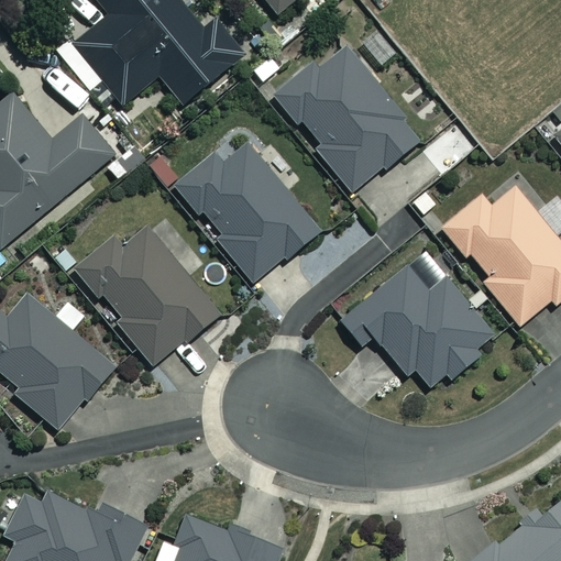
[(205,31),(178,0),(94,0),(109,19),(75,47),(127,109),(161,80),(184,108),(244,57),(216,22),(205,31)]
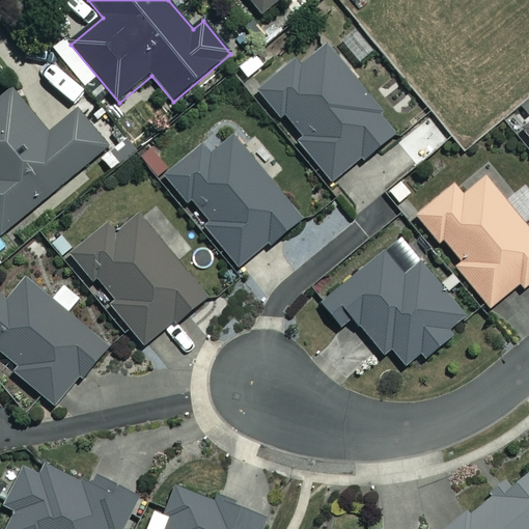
[(281,0),(249,0),(263,16),(281,0)]
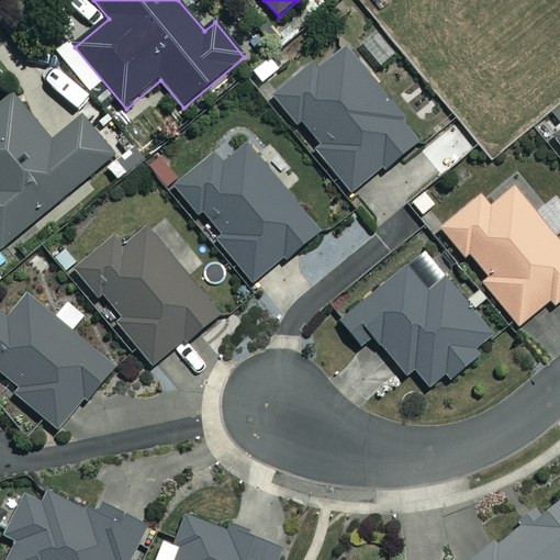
[(421,137),(343,41),(275,96),(298,125),(302,121),(321,144),(313,150),(349,196),(421,137)]
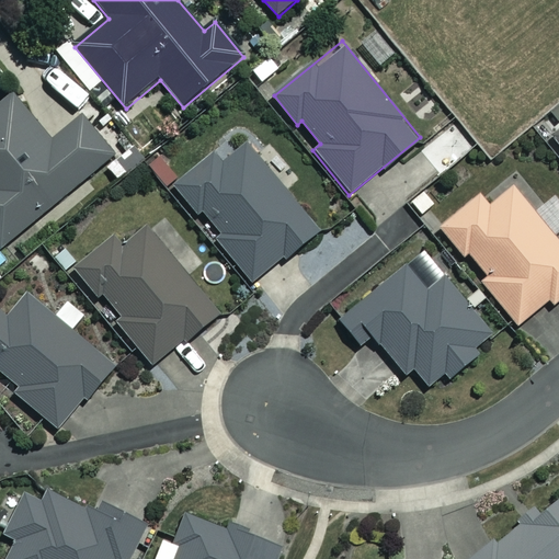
[(53,143),(16,97),(0,110),(0,249),(114,158),(82,118),(53,143)]
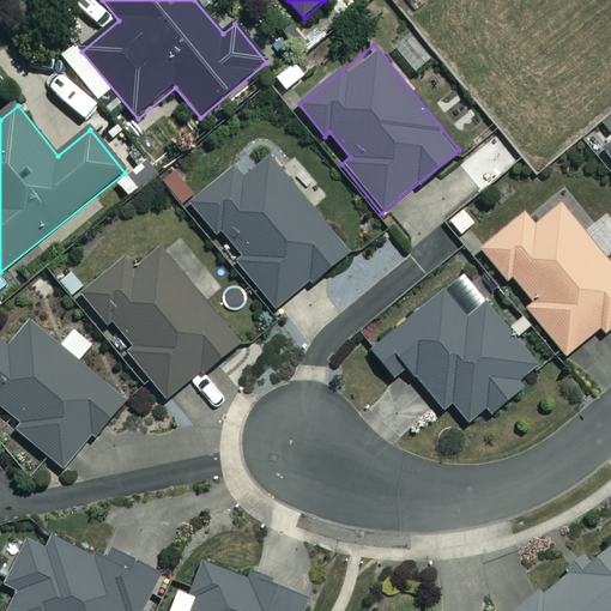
[(348,252),(270,158),(249,176),(241,167),(194,205),(241,260),(236,265),(276,312),(348,252)]
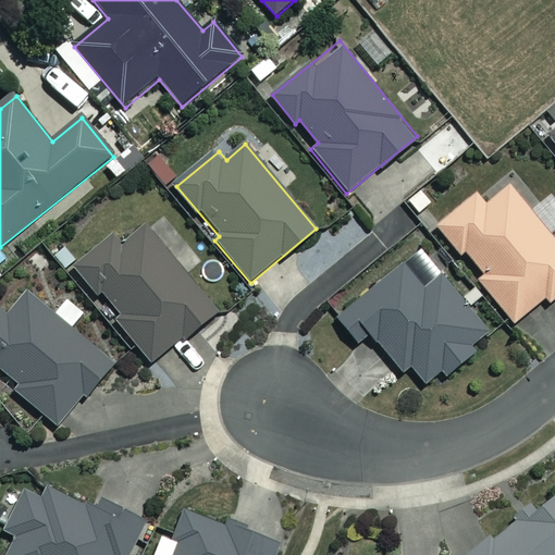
[(554,242),(509,187),(486,207),(477,195),(439,227),(461,256),(466,253),(485,275),(479,280),(516,323),(546,298),(551,304),(554,299),(554,242)]
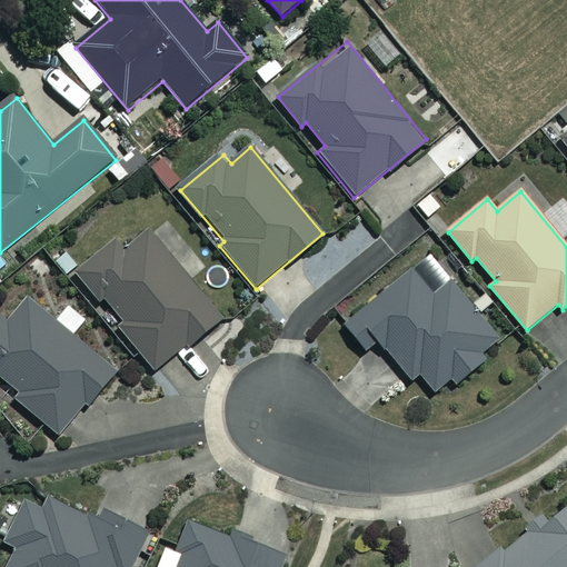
[(99,305),(105,300),(120,321),(116,325),(153,372),(220,318),(148,228),(123,248),(118,241),(76,276),(99,305)]
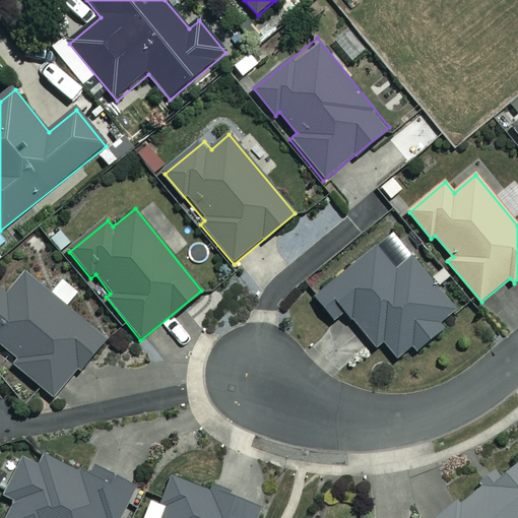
[(396,269),(378,248),(318,299),(336,321),(346,313),(377,348),(384,342),(401,364),(461,313),(412,256),(396,269)]
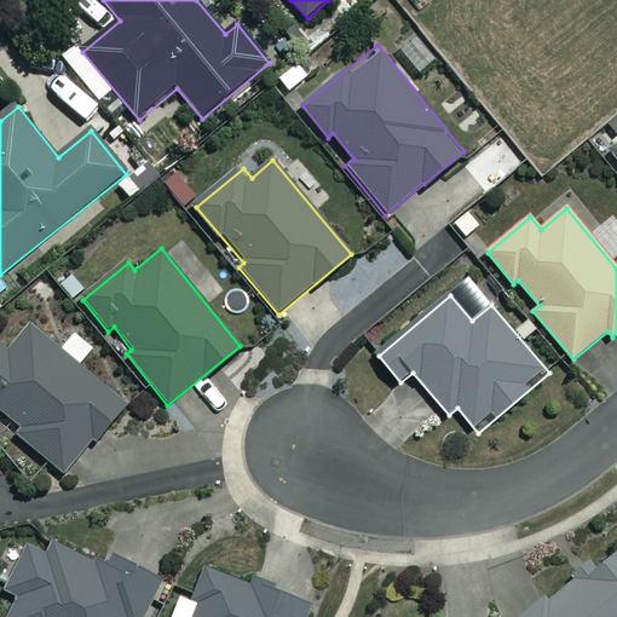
[(84,368),(24,315),(0,341),(0,408),(22,428),(17,433),(63,476),(131,402),(88,363),(84,368)]
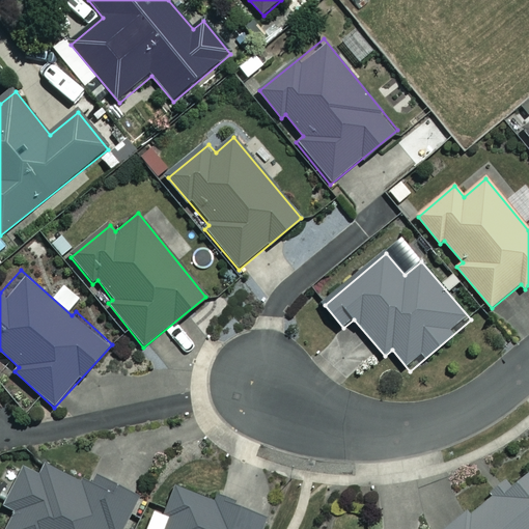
[(121,528),(138,498),(92,474),(86,485),(44,463),(38,474),(27,468),(4,510),(16,517),(8,528),(121,528)]
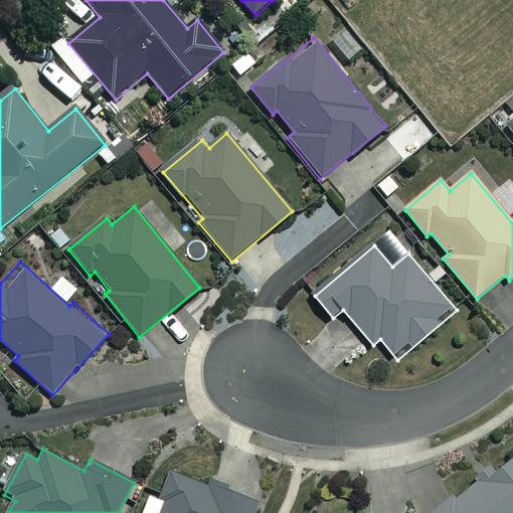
[(512,462),(494,477),(487,468),(432,512),(512,512),(512,462)]
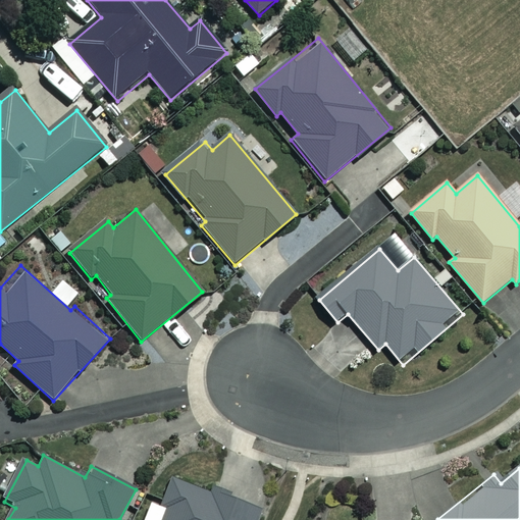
[(260,519),(264,512),(209,485),(205,494),(182,482),(169,508),(153,501),(143,519),(260,519)]
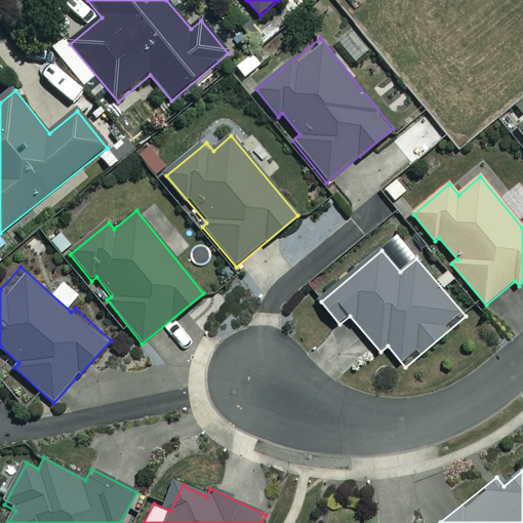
All buildings are outlined.
